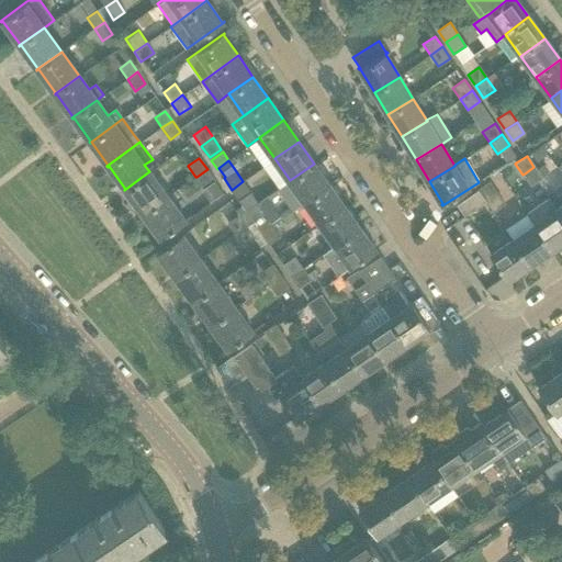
[(291,181),(277,191),(292,212),(305,202),(305,201),(329,184),(314,164),(290,180),(291,181)]
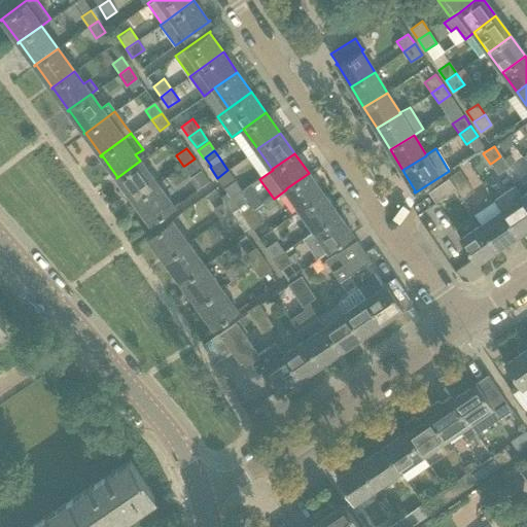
[(492,163),(490,164),(497,175),(508,168),(500,156),(492,163)]
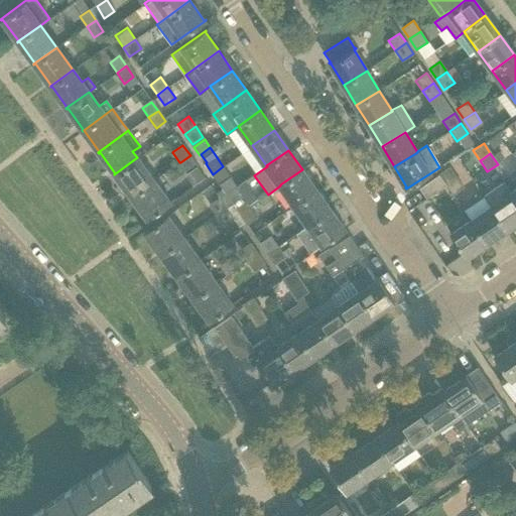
[(180,162),(179,162),(186,173),(198,166),(190,155),(180,162)]
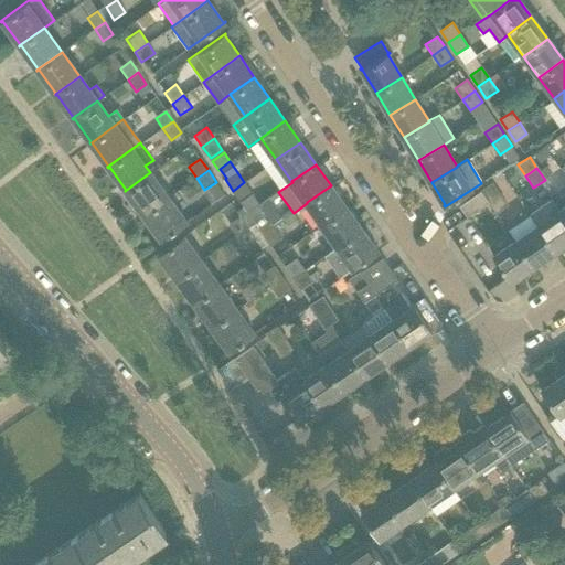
[(142,215),(144,215),(168,198),(150,172),(125,191),(126,191),(127,191),(145,214),(142,215)]
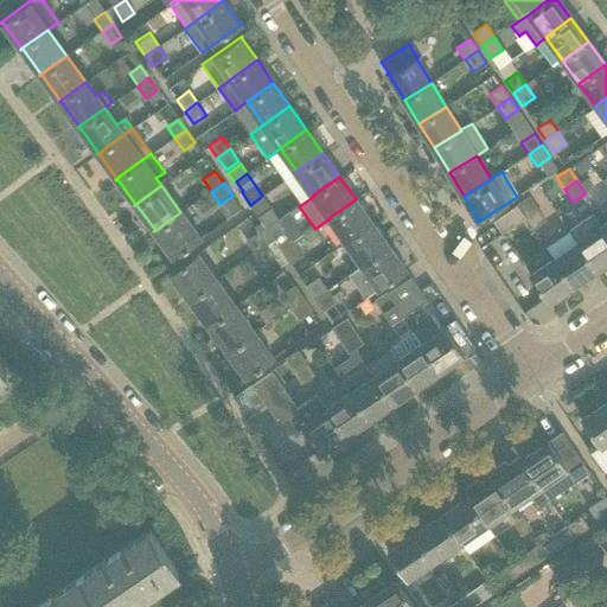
[(262,196),(250,205),(259,216),(270,208),(262,196)]
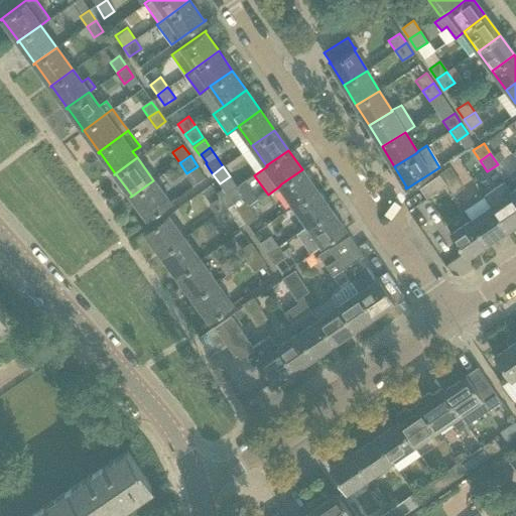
[(439,175),(446,184),(456,177),(448,167),(438,174),(439,175)]
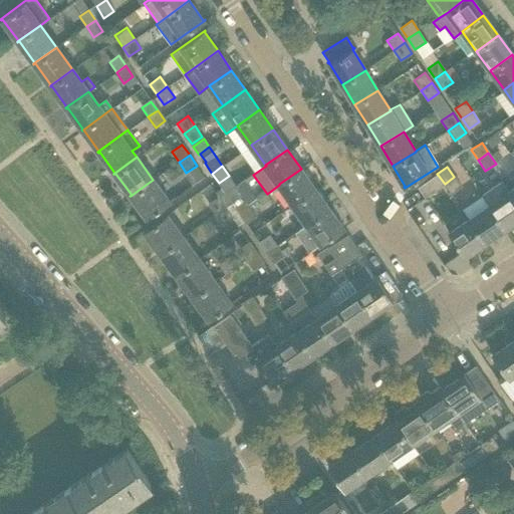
[(279,185),(293,205),(315,189),(301,169),(279,184),(279,185)]
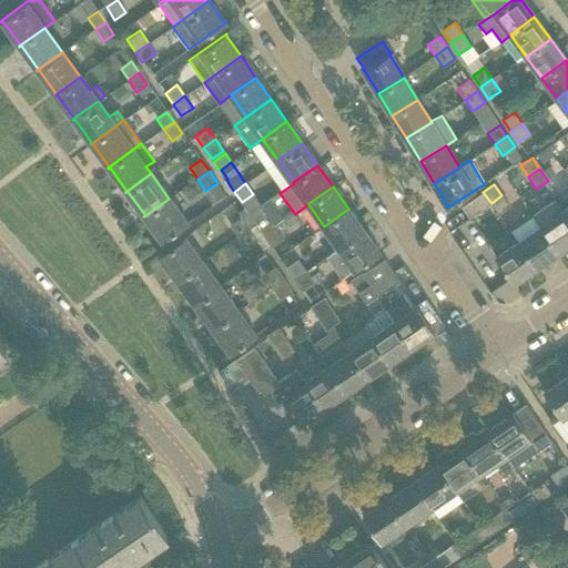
[(492,203),(484,193),(462,208),(469,219),(492,203)]
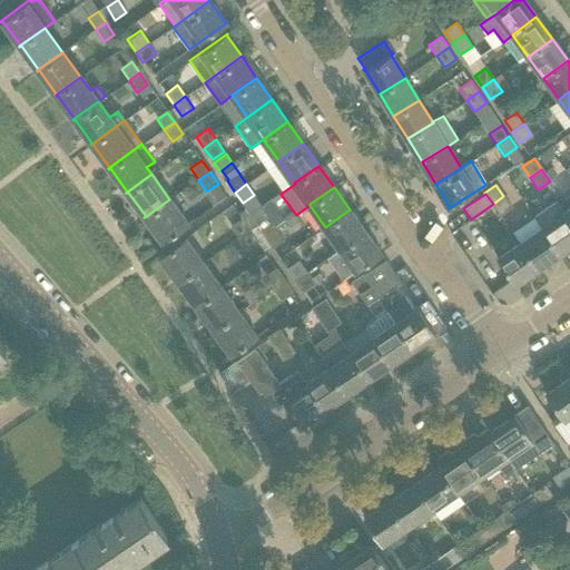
[(493,204),(500,214),(511,206),(503,196),(493,204)]
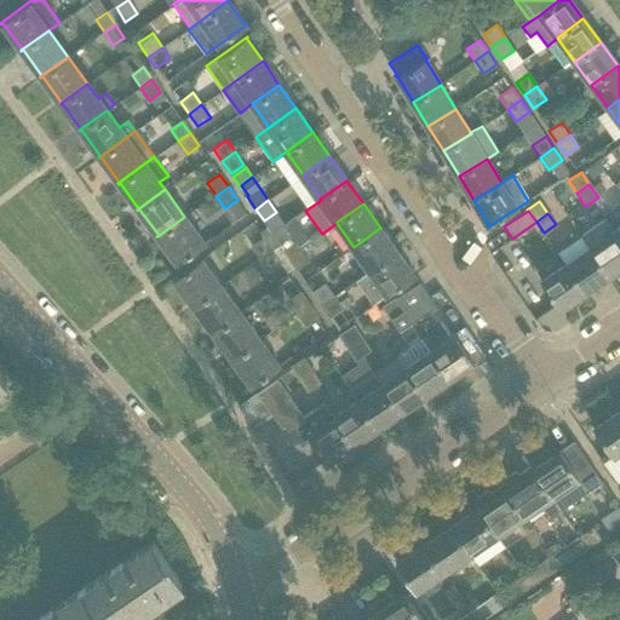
[(184,217),(158,236),(158,237),(159,236),(177,262),(176,263),(177,264),(206,242),(205,241),(204,242),(184,217)]
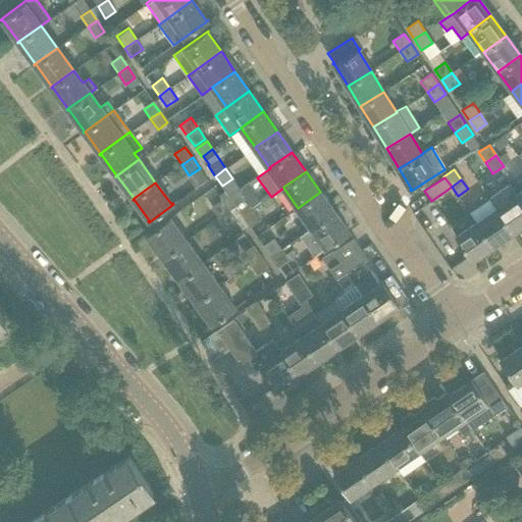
[(521,201),(517,194),(510,184),(489,198),(497,208),(512,230),(514,229),(517,233),(521,229),(521,201)]
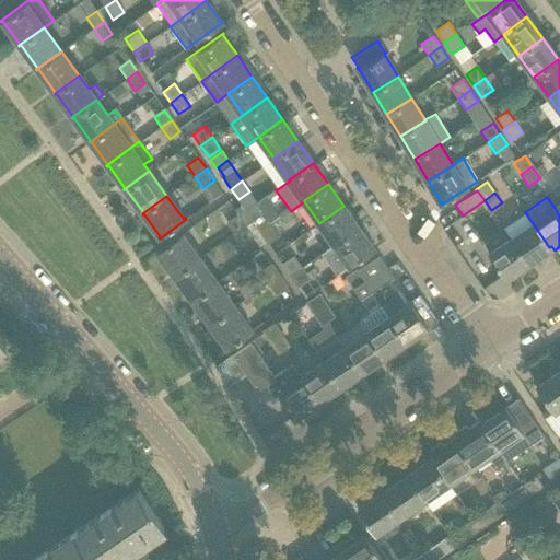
[(245,209),(237,214),(238,216),(246,226),(252,222),(259,233),(260,232),(271,224),(263,211),(256,201),(245,209)]
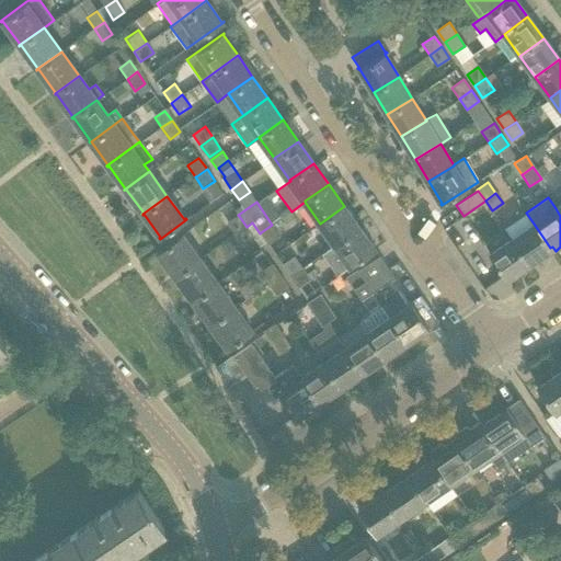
[(320,224),(335,244),(359,228),(344,206),(320,224)]
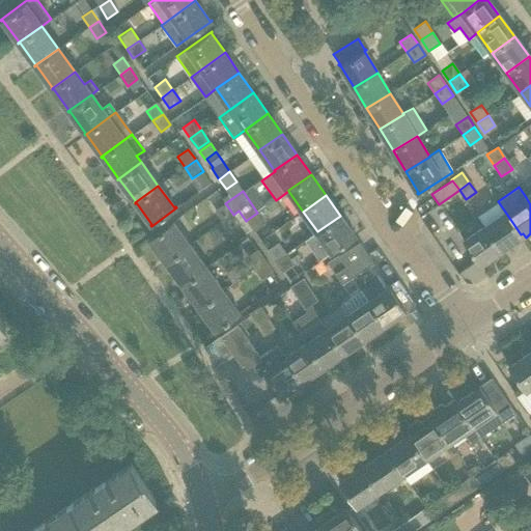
[(226,204),(215,212),(222,222),(231,216),(233,215),(226,204)]
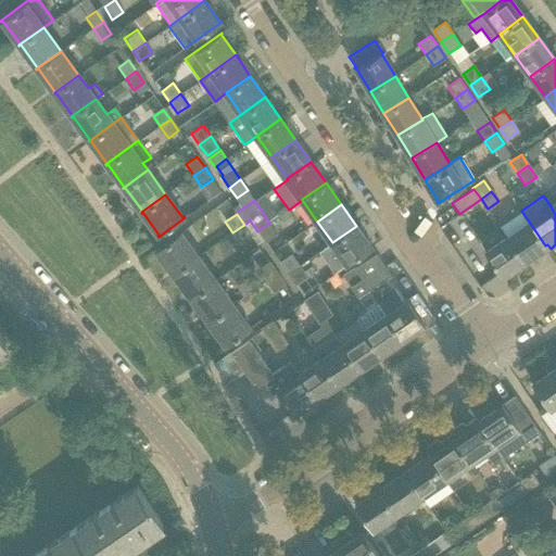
[(529,222),(507,237),(523,261),(545,245),(529,222)]
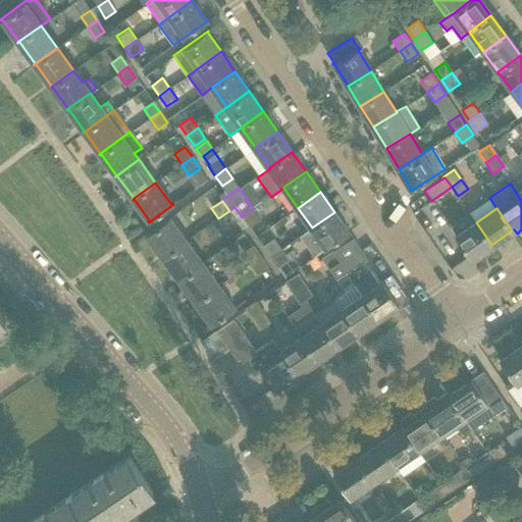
[(243,216),(242,217),(249,227),(249,228),(251,227),(261,220),(260,219),(253,209),(243,216)]
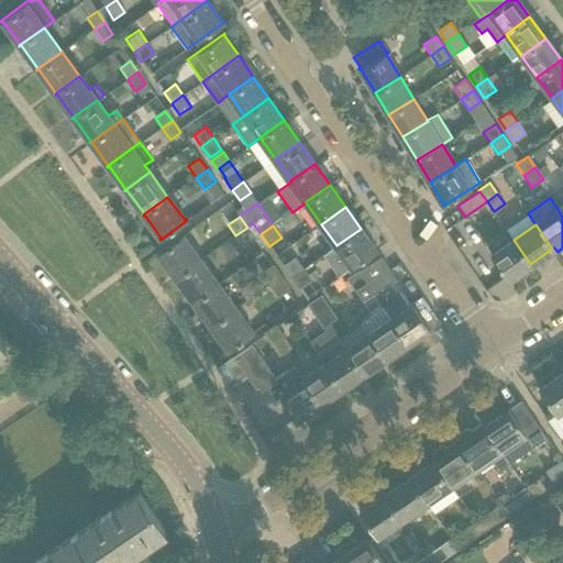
[(245,229),(235,235),(243,246),(255,239),(247,228),(245,229)]
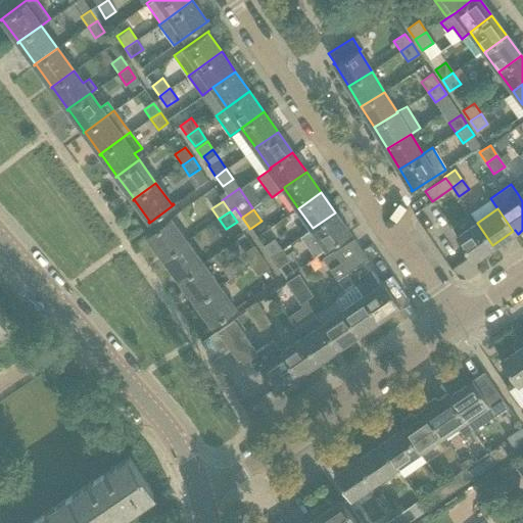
[(313,228),(300,237),(315,257),(316,256),(326,249),(334,243),(350,232),(350,231),(348,232),(335,212),(313,228)]
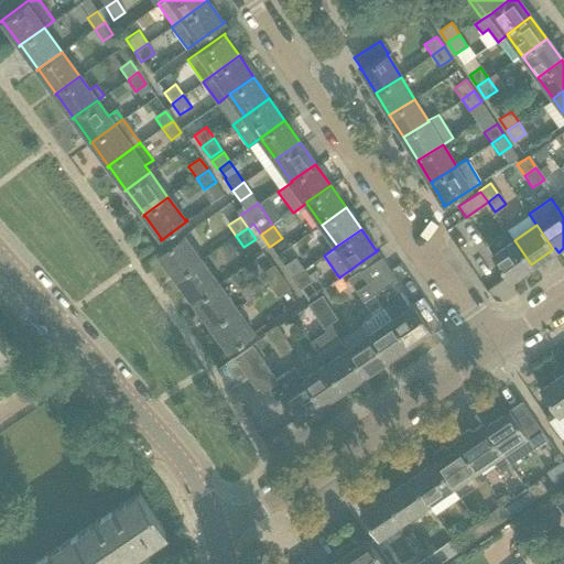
[(174,278),(175,278),(199,259),(183,236),(184,235),(183,234),(156,253),(158,255),(159,253),(175,277),(174,278)]
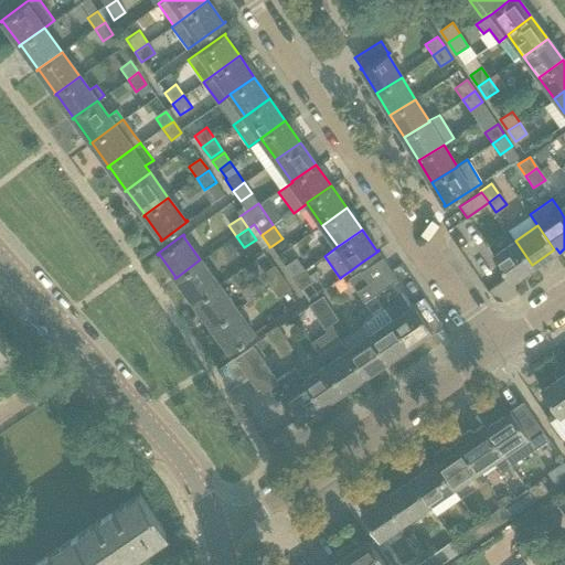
[(532,265),(515,241),(493,256),(492,255),(491,255),(510,283),(511,281),(510,280),(532,265)]
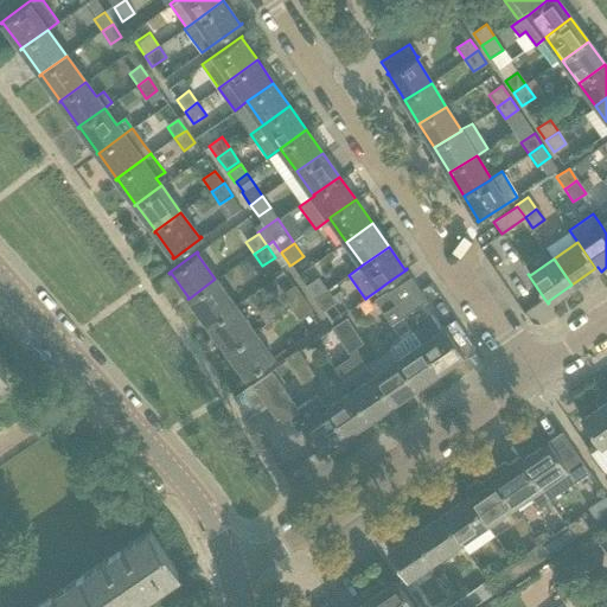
[(395,304),(382,312),(391,325),(427,300),(411,276),(388,293),(395,304)]
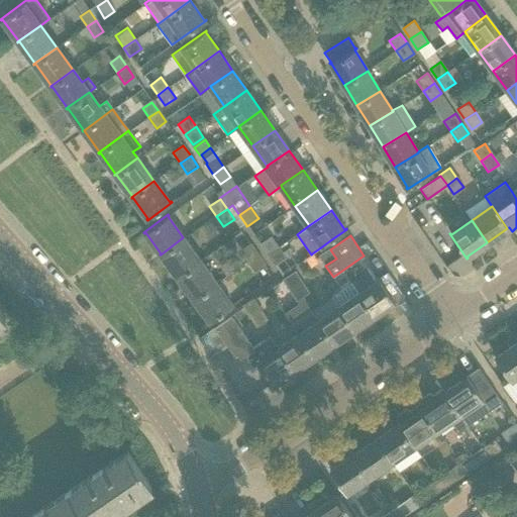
[(271,236),(261,243),(268,254),(279,247),(271,236)]
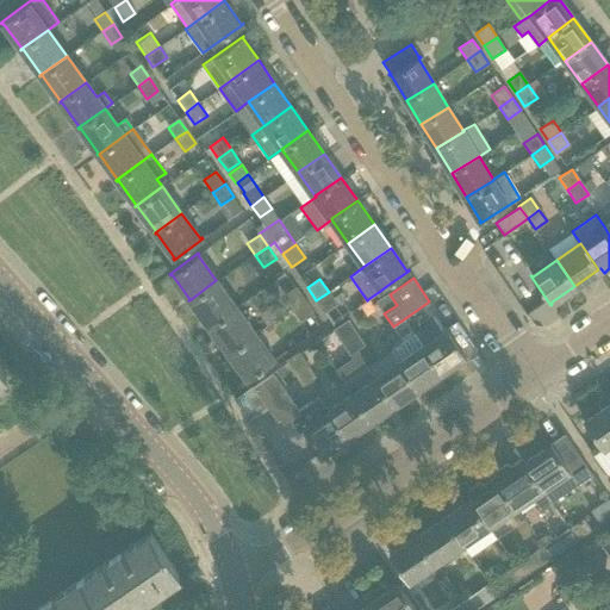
[(207,325),(209,327),(235,306),(216,280),(190,300),(191,300),(209,325),(207,325)]
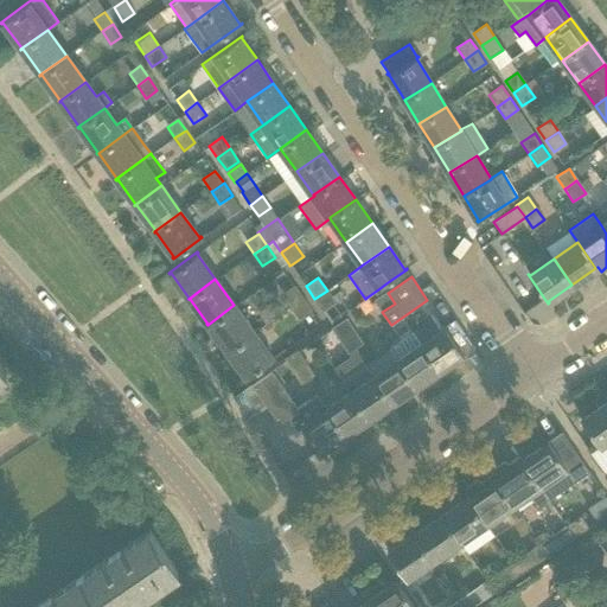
[(282,294),(291,307),(302,298),(294,286),(282,294)]
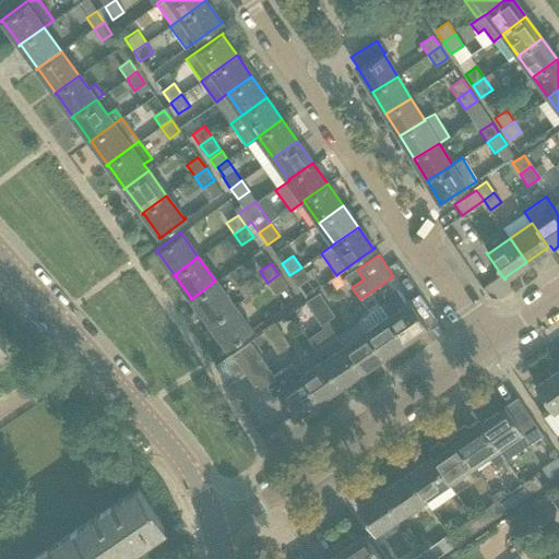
[(301,268),(289,275),(297,286),(309,278),(301,268)]
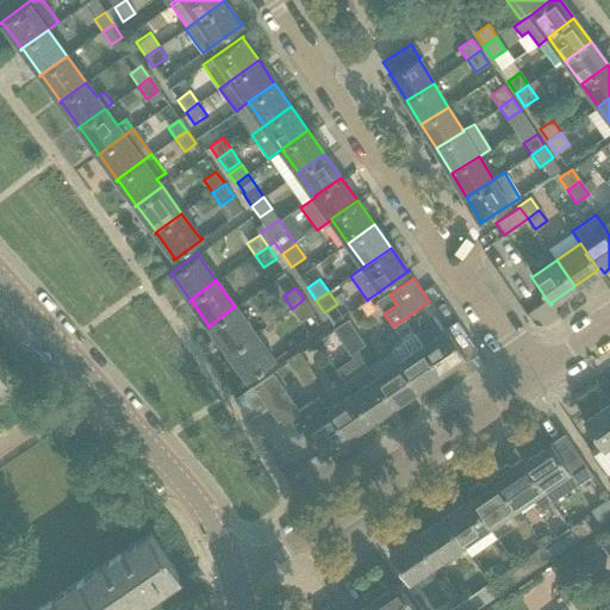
[(377,303),(384,313),(397,305),(390,294),(377,303)]
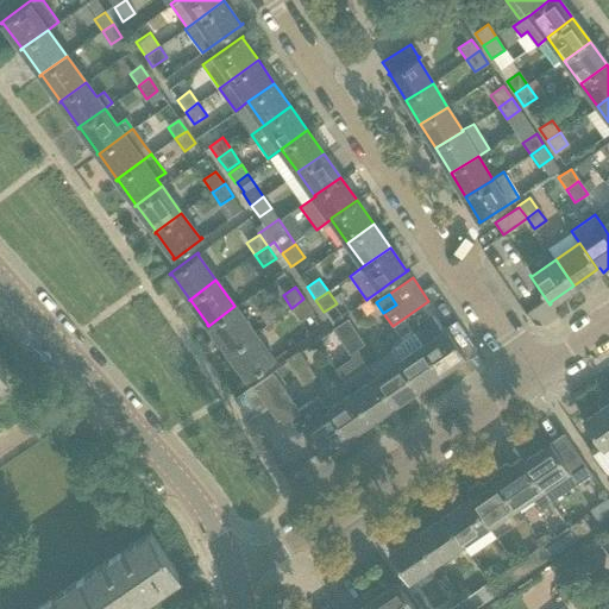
[(303,299),(292,308),(300,320),(313,312),(303,299)]
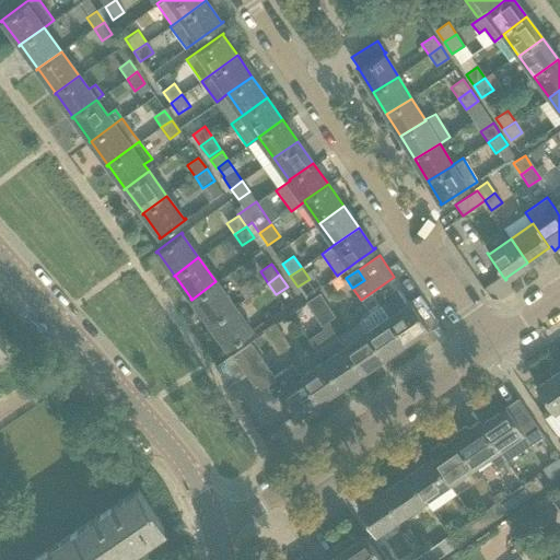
[(208,323),(209,324),(234,305),(216,281),(191,300),(193,300),(209,322),(209,323),(208,323)]
